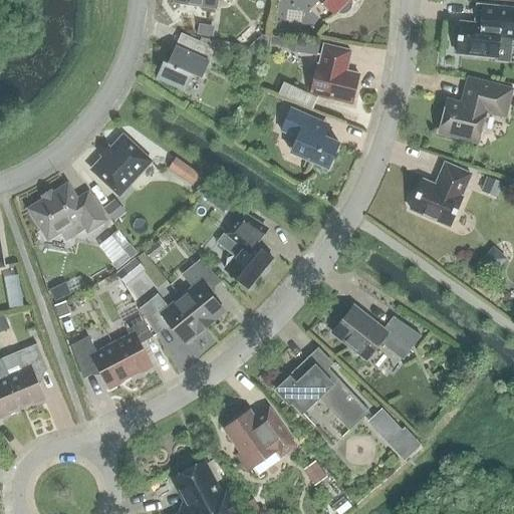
[(173,0),(173,3),(199,6),(202,11),(215,12),(215,8),(216,8),(216,0),(173,0)]
